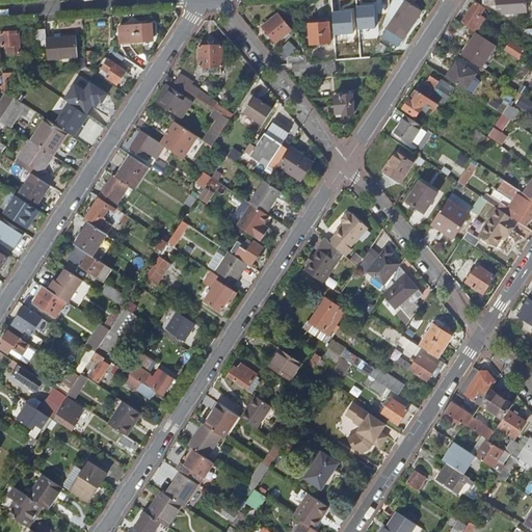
[(396,16),(389,11),(383,25),(404,38),(422,11),(404,0),(402,0),(397,7),(400,9),(396,16)]
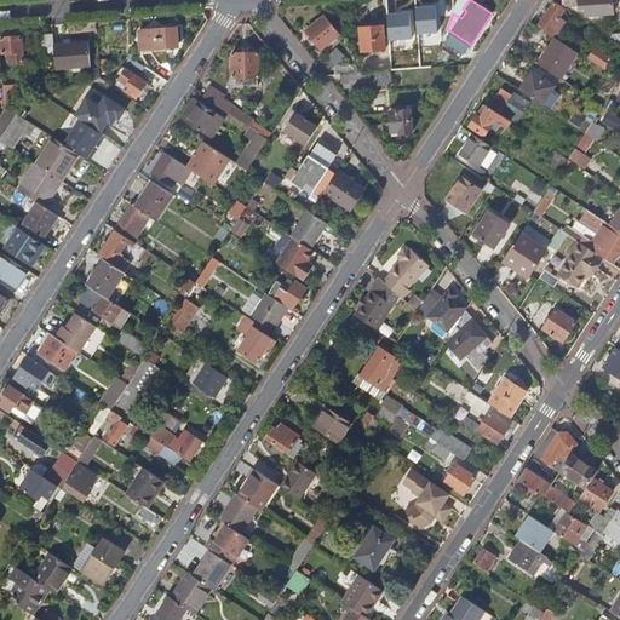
[(566,0),(567,5),(572,4),(572,7),(587,7),(587,15),(615,12),(614,0),(566,0)]
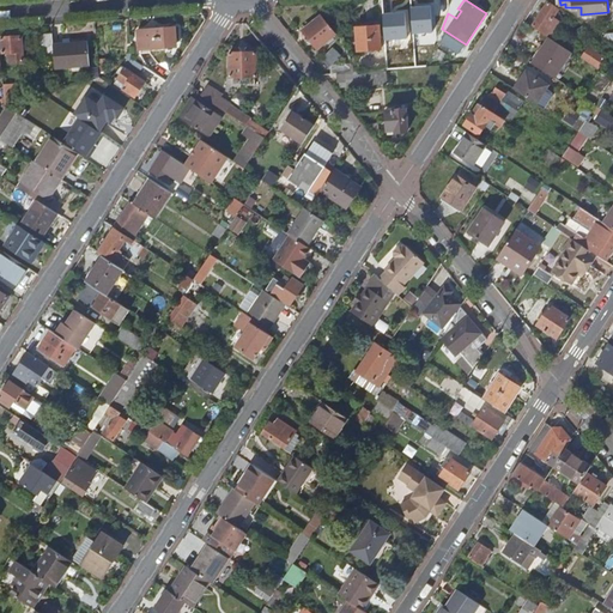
[(559,8),(550,2),(534,24),(544,31),(542,32),(551,37),(560,23),(553,18),(559,8)]
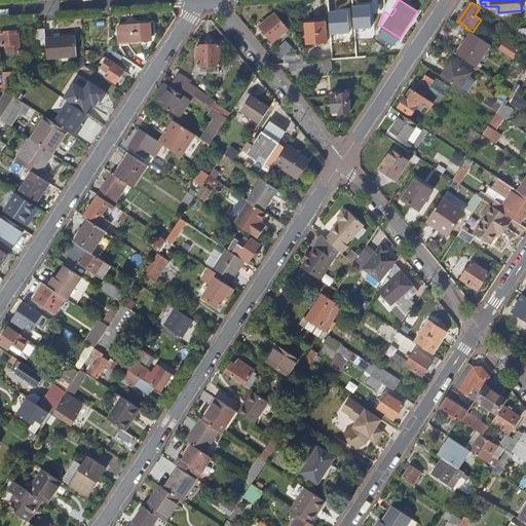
[(260,26),(273,41),(288,28),(274,13),(260,26)]
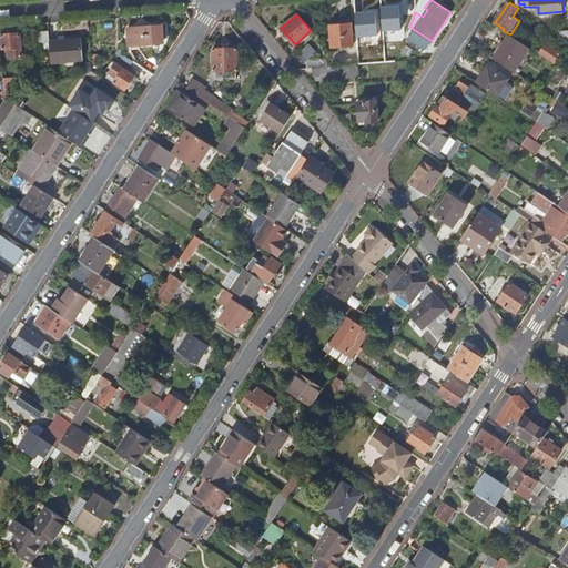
[(158,41),(164,40),(163,24),(128,29),(130,47),(158,44),(158,41)]
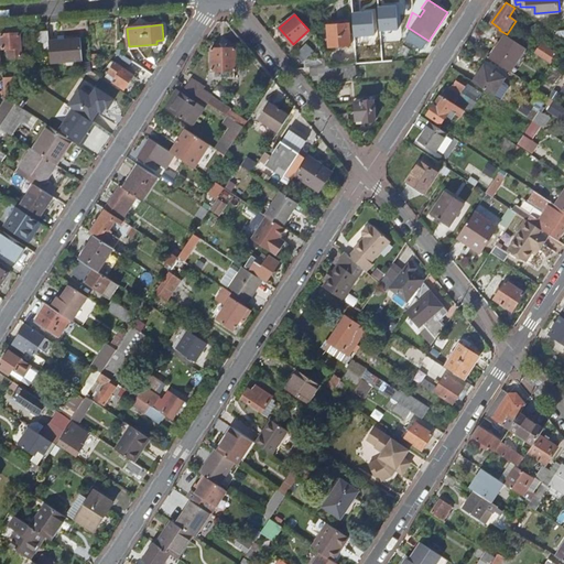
[(331,47),(353,45),(350,24),(331,25),(331,47)]
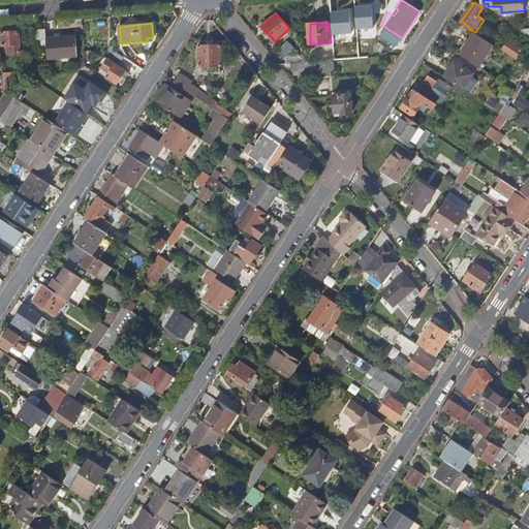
[(10,32),(1,32),(3,47),(8,45),(9,54),(21,53),(20,33),(11,33),(10,32)]
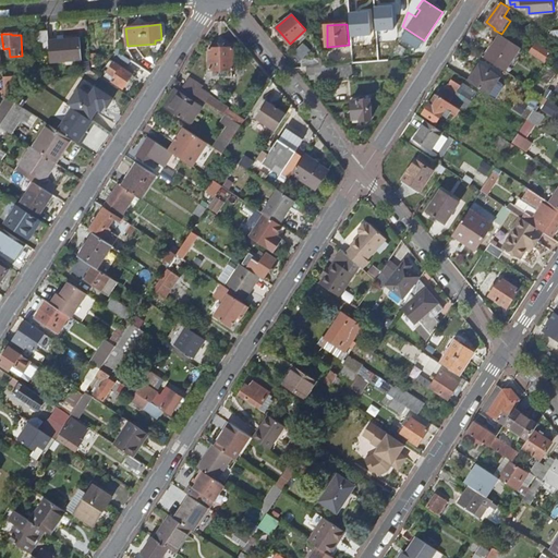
[(494,48),(487,58),(506,70),(521,47),(501,34),(493,46),(494,48)]
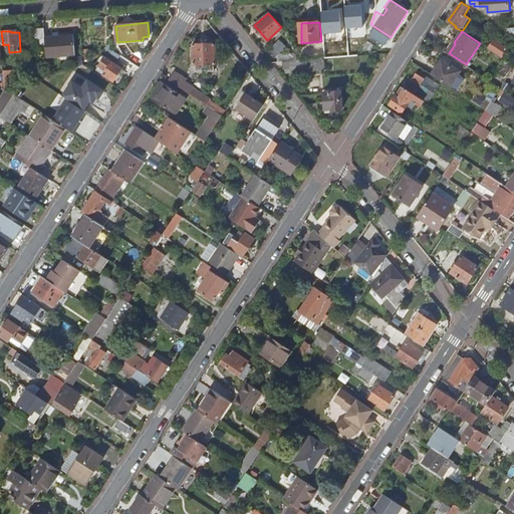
[(74,35),(45,37),(47,57),(75,55),(74,35)]
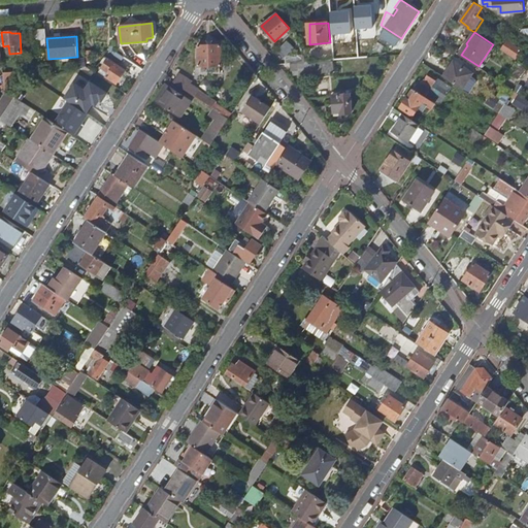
[(515,58),(519,52),(506,42),(501,50),(515,58)]
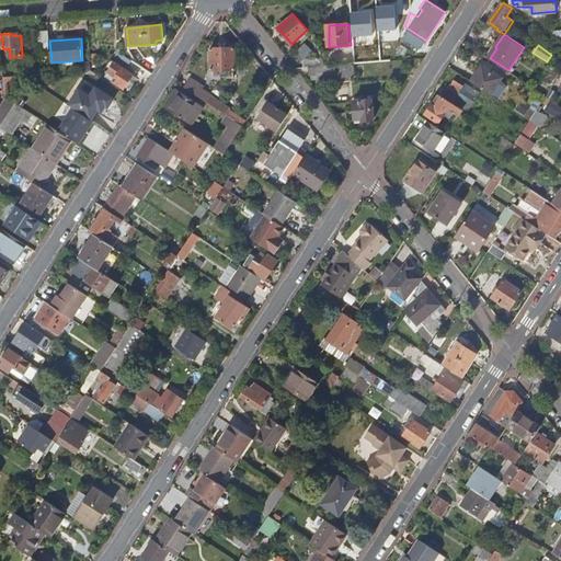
[(235,48),(209,48),(210,70),(219,70),(220,77),(231,77),(231,70),(236,69),(235,48)]
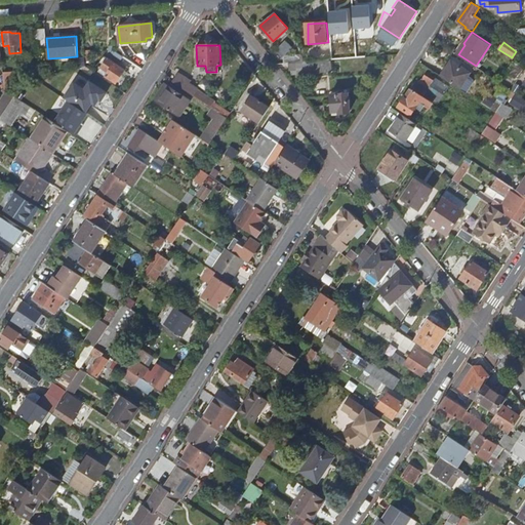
[(122,64),(125,57),(118,53),(115,58),(122,64)]
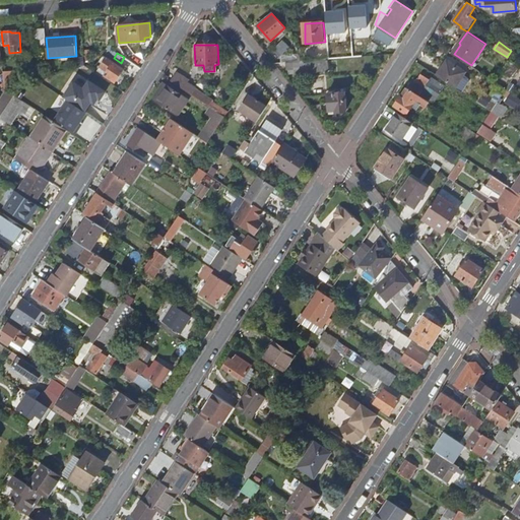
[(116,82),(124,69),(103,56),(100,62),(109,69),(106,75),(116,82)]
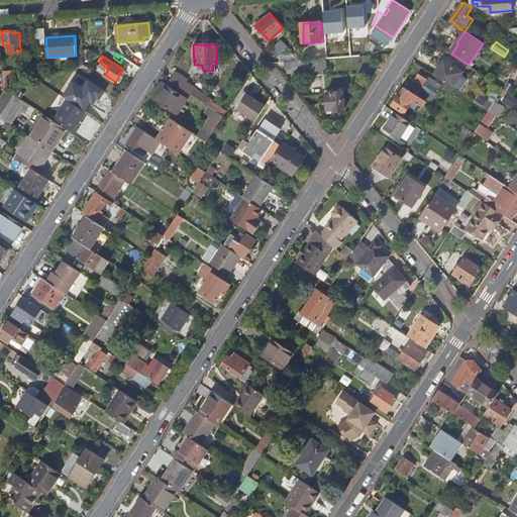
[(299,68),(299,61),(286,62),(286,69),(299,68)]
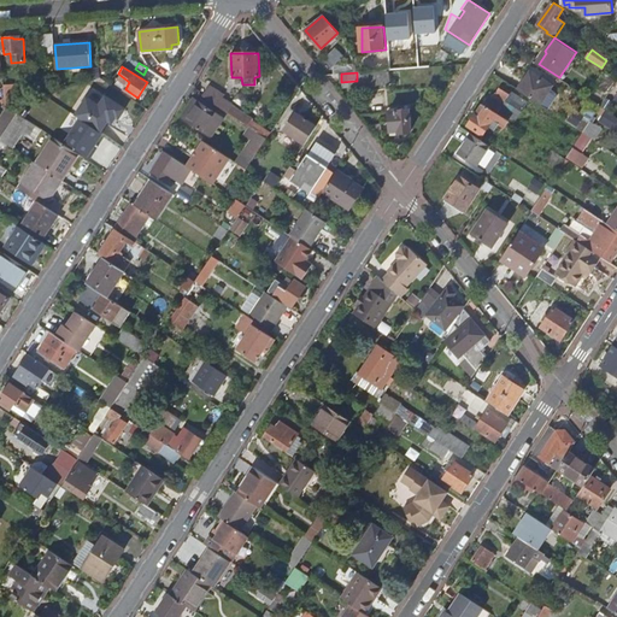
[(364,74),(364,80),(377,80),(378,84),(391,84),(391,72),(364,74)]
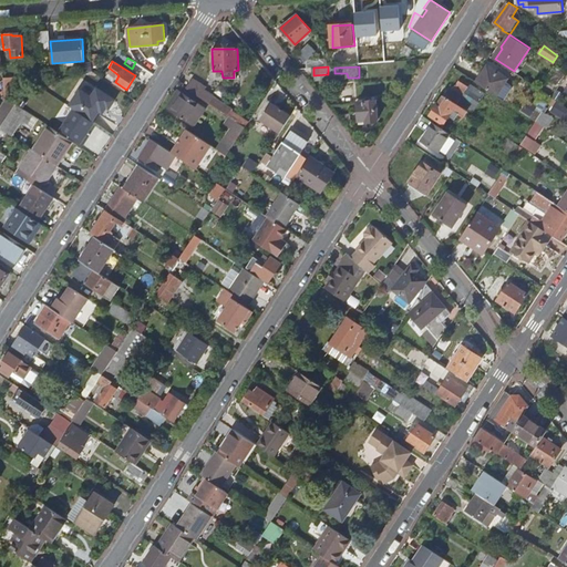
[(488,66),(477,82),(496,95),(507,79),(488,66)]
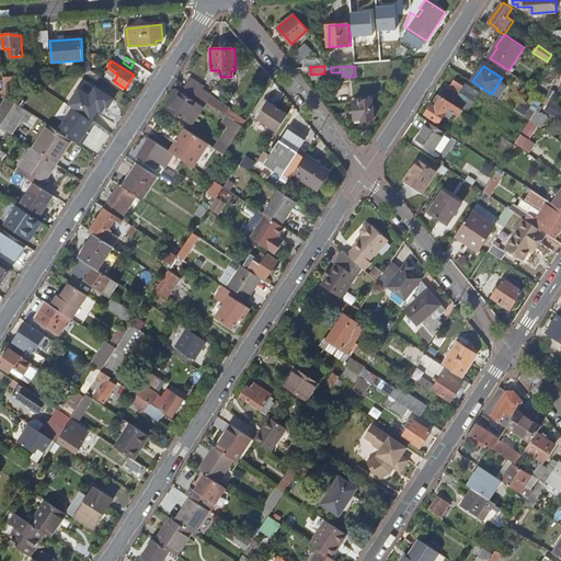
[(192,78),(185,88),(227,114),(241,124),(244,118),(229,109),(229,106),(203,89),(204,86),(192,78)]
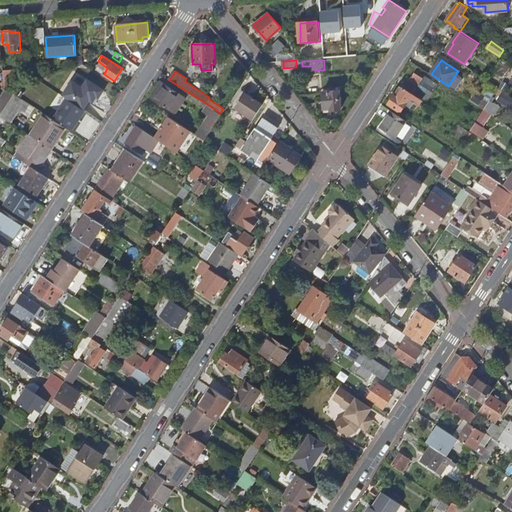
[(65,83),(68,77),(64,74),(57,86),(65,92),(69,86),(65,83)]
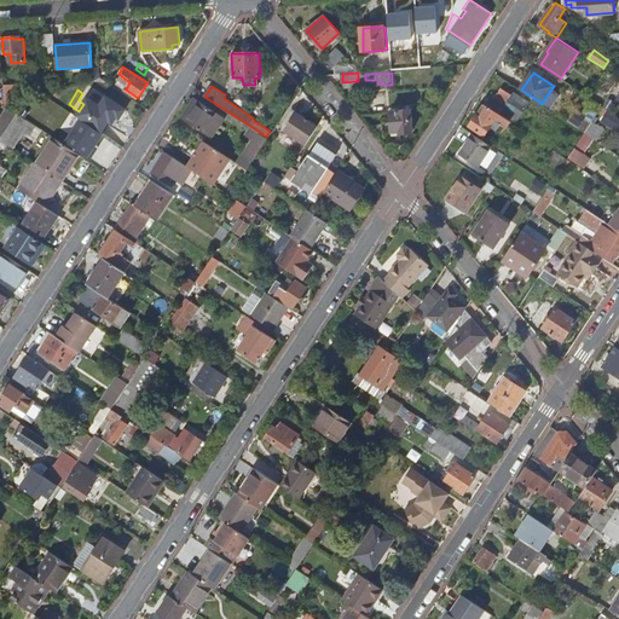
[(530,102),(515,92),(503,111),(518,121),(530,102)]
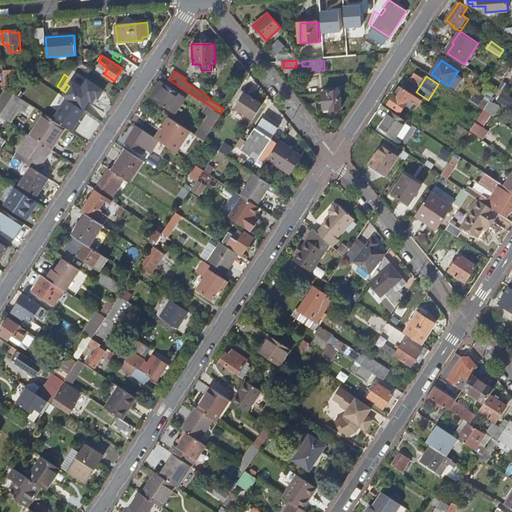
[(104,82),(96,94),(105,100),(113,88),(104,82)]
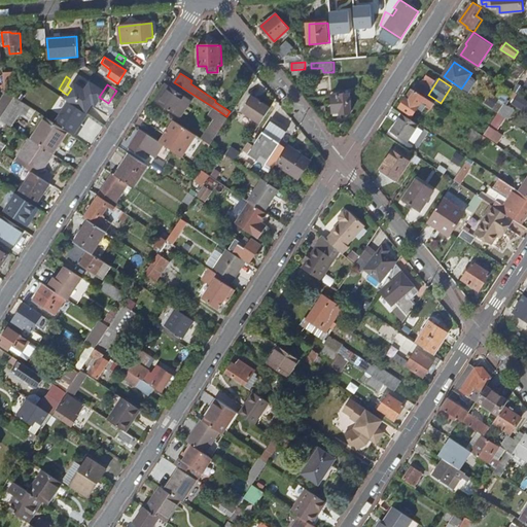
[(161,93),(156,99),(181,115),(191,101),(170,86),(165,95),(161,93)]
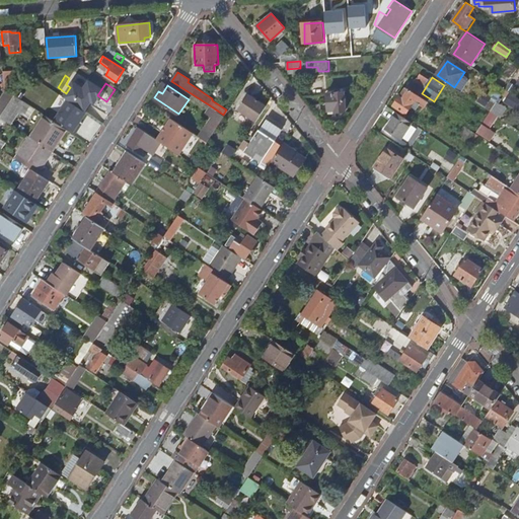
[(418,95),(405,88),(394,105),(406,114),(412,105),(417,108),(421,102),(416,99),(418,95)]
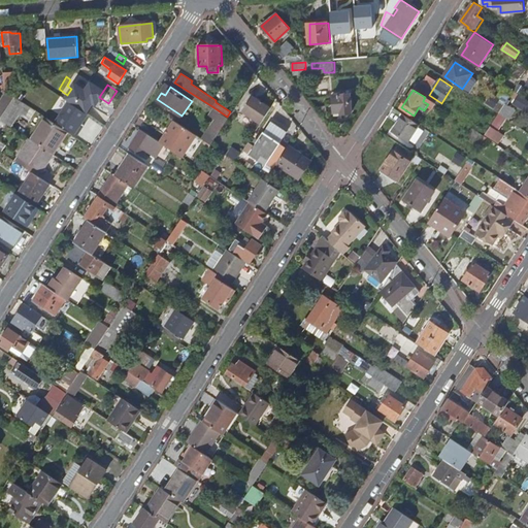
[(6,91),(0,100),(0,118),(1,119),(15,96),(7,91),(6,91)]
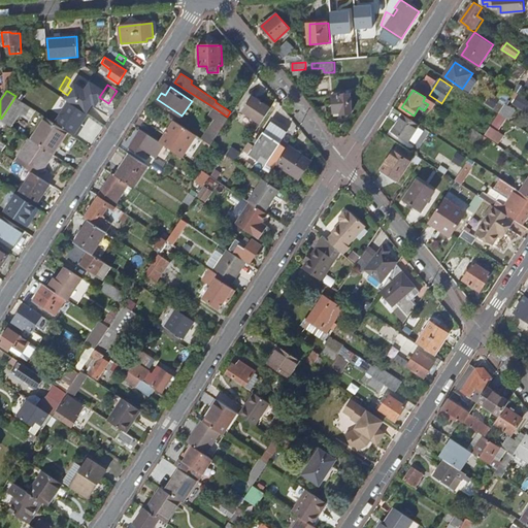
[(333,95),(334,111),(341,111),(341,114),(352,114),(350,94),(333,95)]
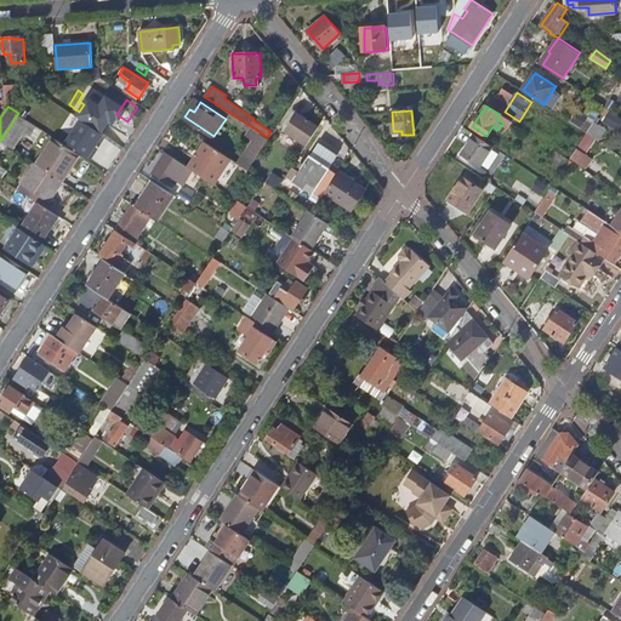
[(577,110),(573,123),(590,130),(594,118),(577,110)]
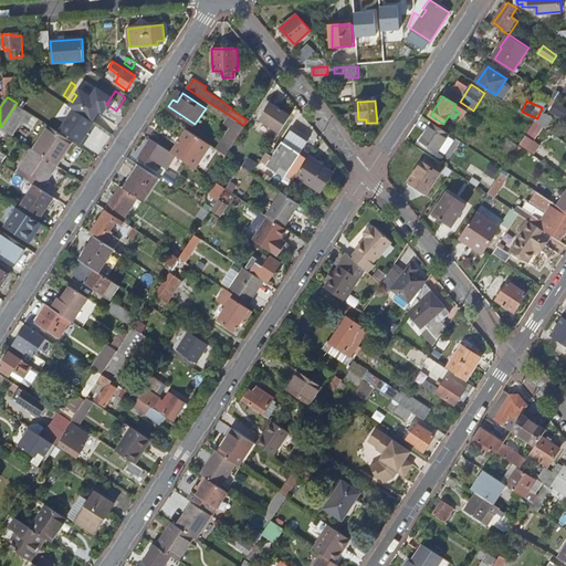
[(291,115),(271,102),(260,118),(280,132),(291,115)]
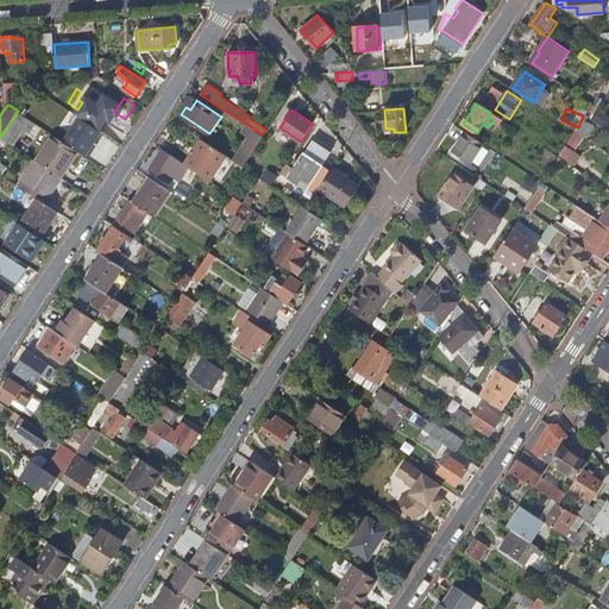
[(248,137),(237,151),(249,159),(264,136),(262,135),(246,124),(240,132),(248,137)]
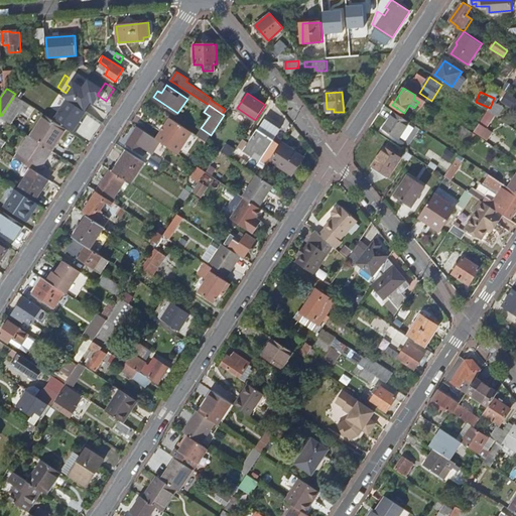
[(488,110),(483,117),(489,122),(494,114),(488,110)]
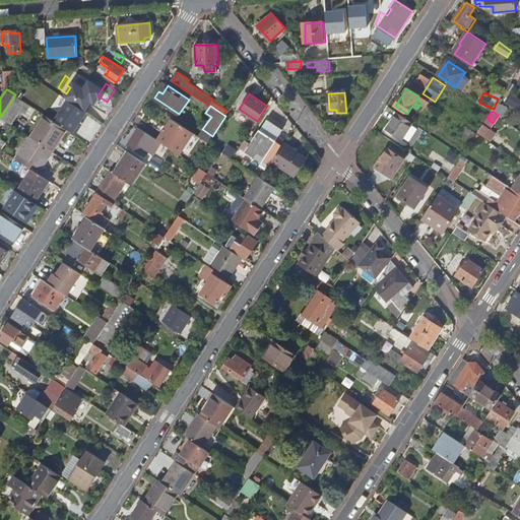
[(402,139),(413,123),(398,113),(387,129),(402,139)]
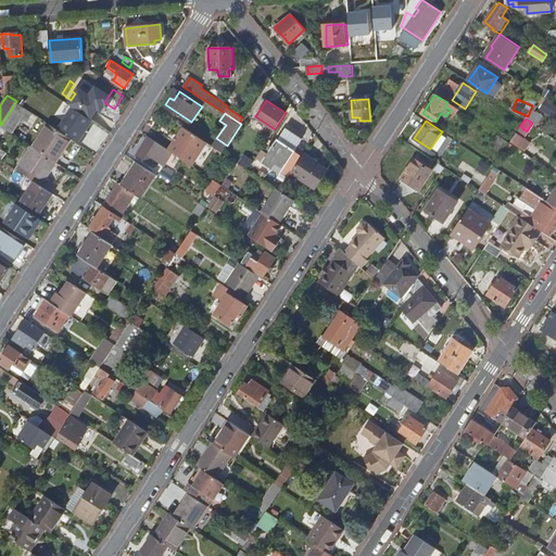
[(50,124),(34,148),(58,162),(73,139),(50,124)]
